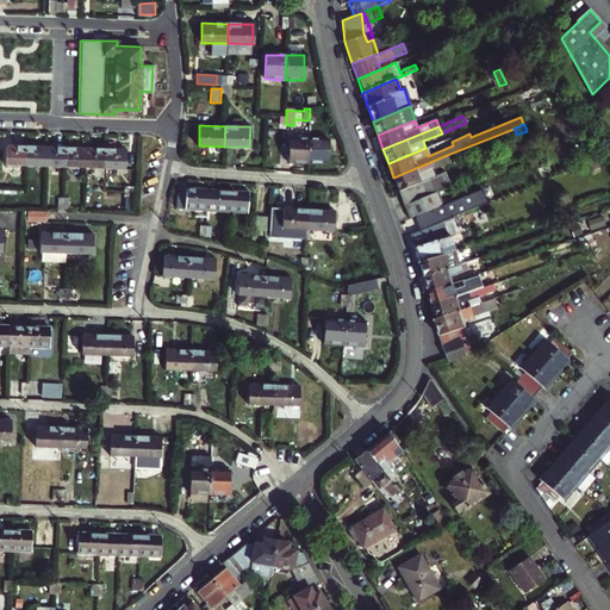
[(287,162),(309,163),(309,138),(288,137),(287,162)]
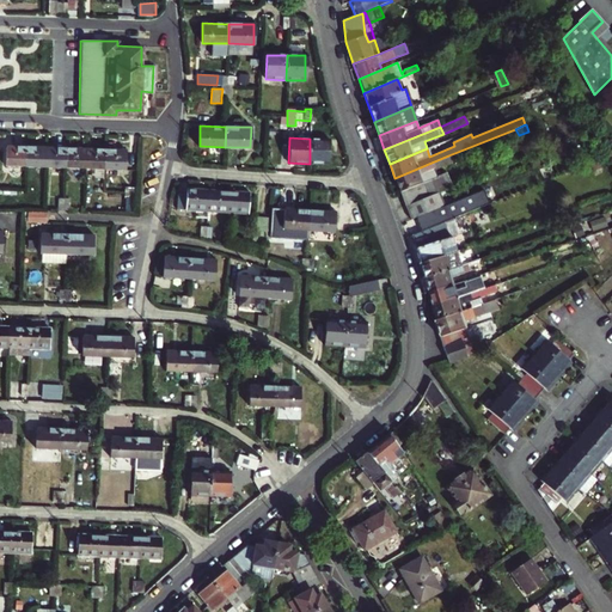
[(310,139),(310,164),(328,164),(329,140),(310,139)]
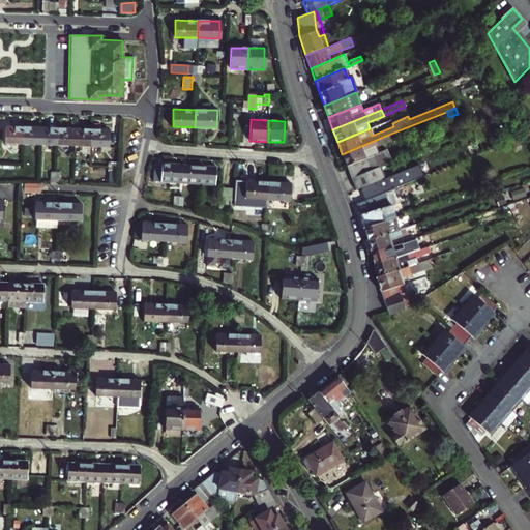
[(22,144),(23,127),(5,127),(5,144),(22,144)]
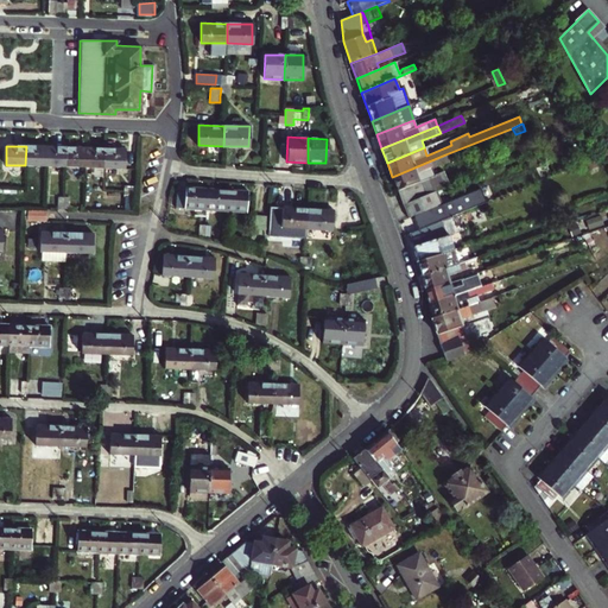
[(46,166),(46,147),(26,146),(25,165),(46,166)]
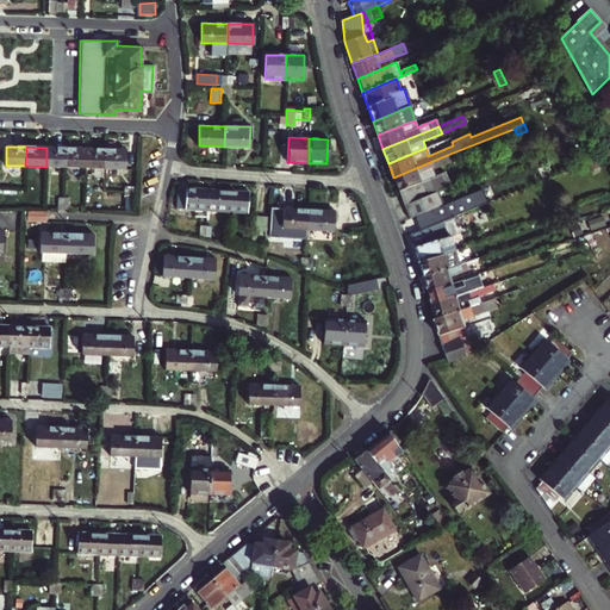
[(66,167),(66,148),(47,148),(47,167),(66,167)]
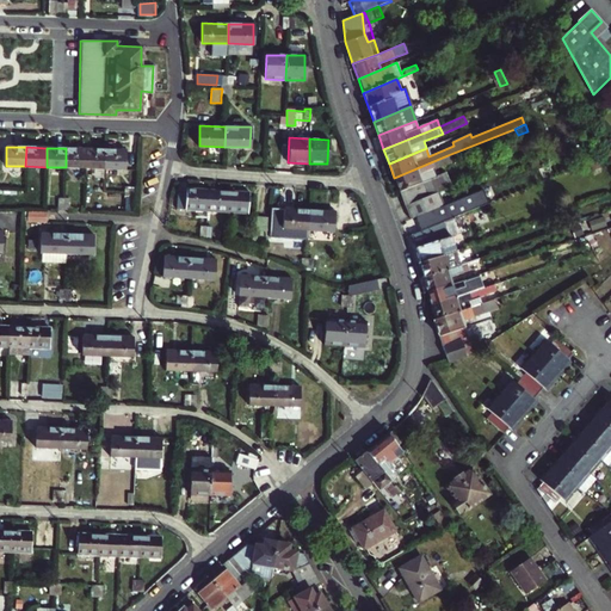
[(85,168),(86,149),(66,148),(66,167),(85,168)]
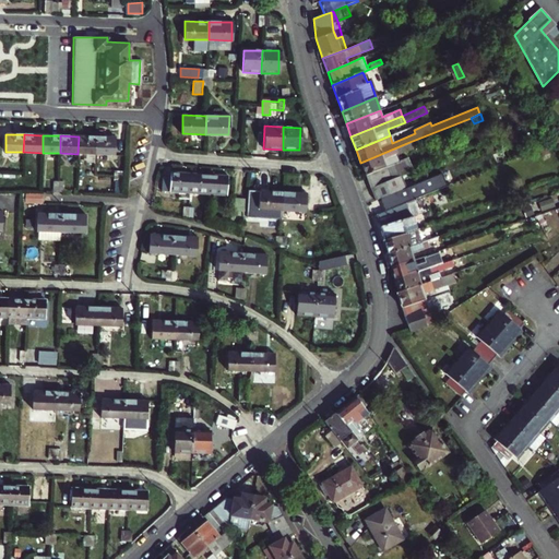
[(96,155),(97,137),(79,137),(78,154),(96,155)]
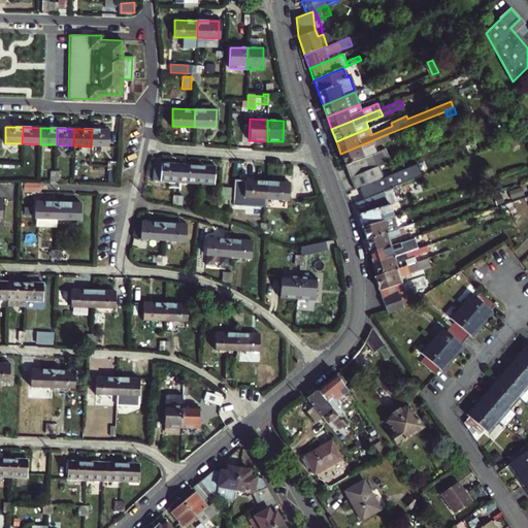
[(109,130),(92,129),(91,146),(108,146),(109,130)]
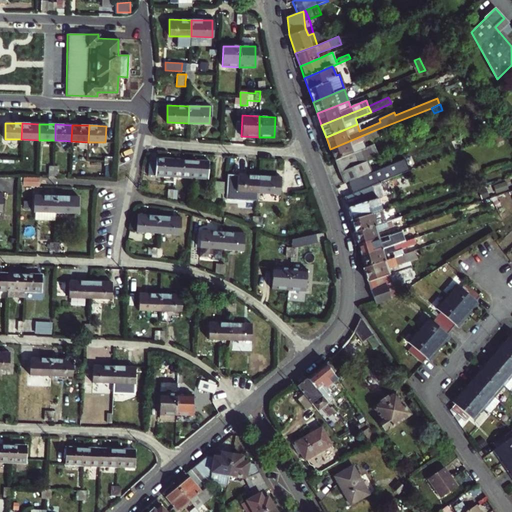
[(330,149),(339,173),(366,161),(378,156),(373,144),(366,147),(364,143),(378,137),(375,130),(330,149)]
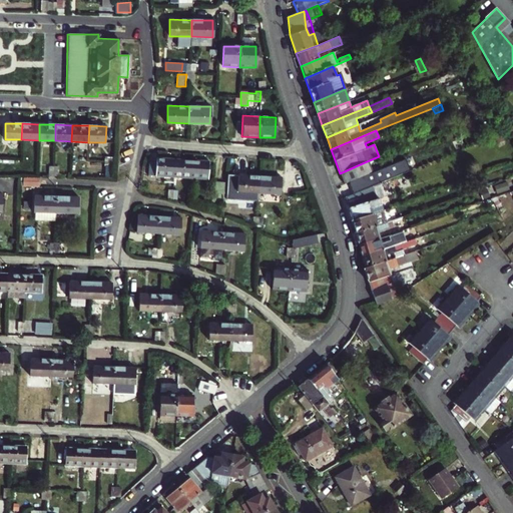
[(164,176),(173,176),(174,176),(175,159),(156,157),(155,161),(149,161),(148,175),(164,176)]
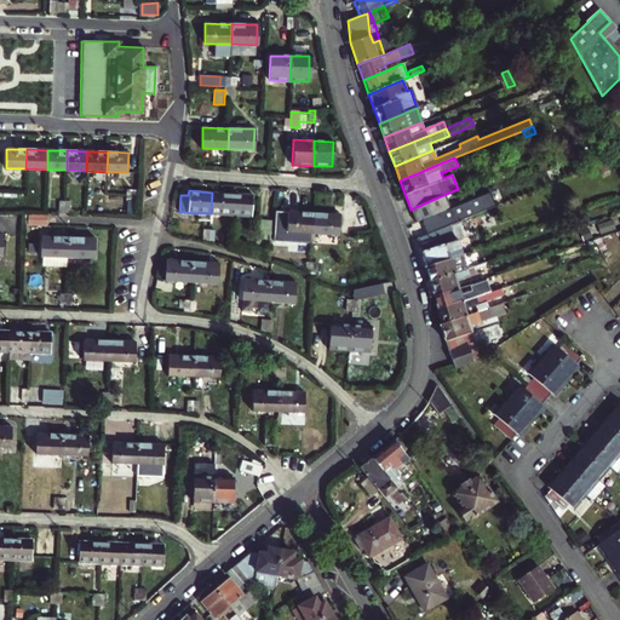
[(211,213),(231,214),(231,194),(212,193),(211,213)]
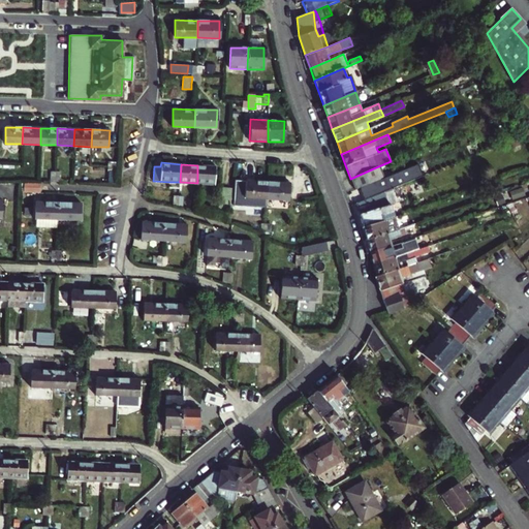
[(215,166),(197,165),(197,183),(214,185),(215,166)]
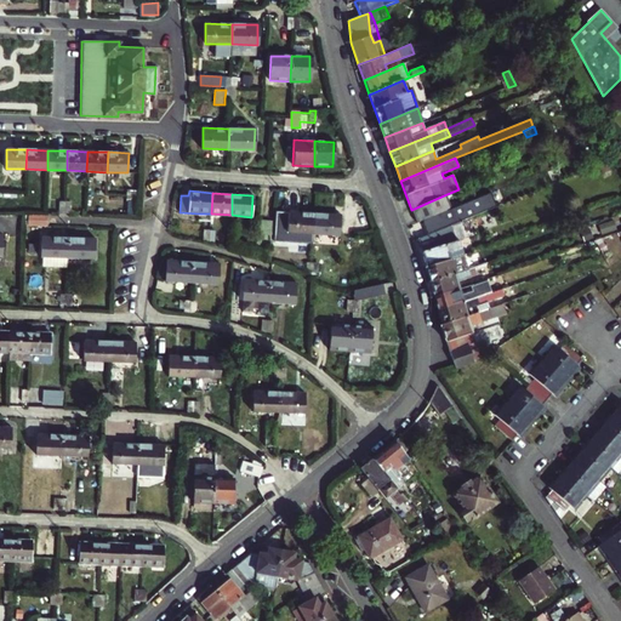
[(416,223),(437,215),(450,209),(444,195),(411,210),(416,223)]
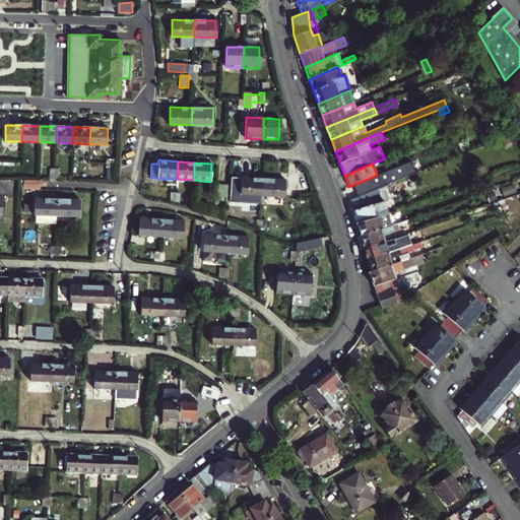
[(394,178),(391,170),(377,175),(366,180),(369,187),(394,178)]
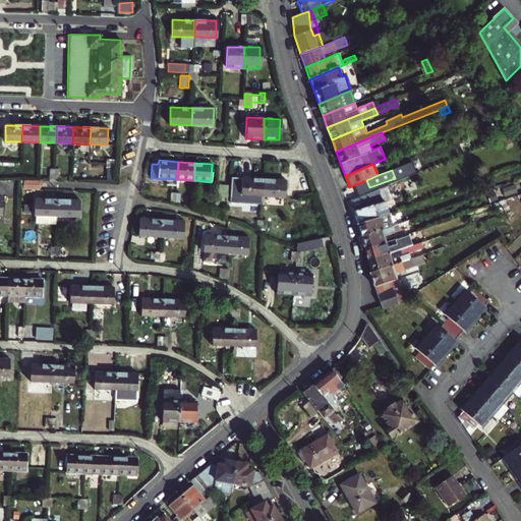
[(240,194),(263,195),(265,178),(241,177),(240,194)]
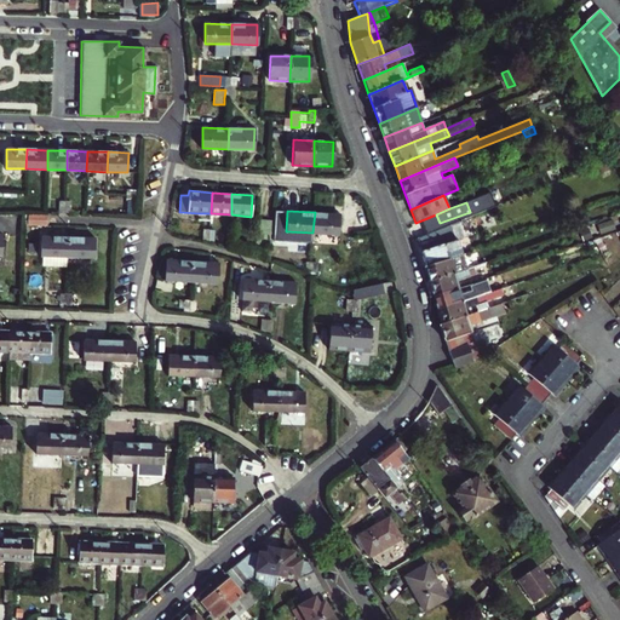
[(313,233),(327,234),(338,234),(339,214),(315,212),(313,233)]
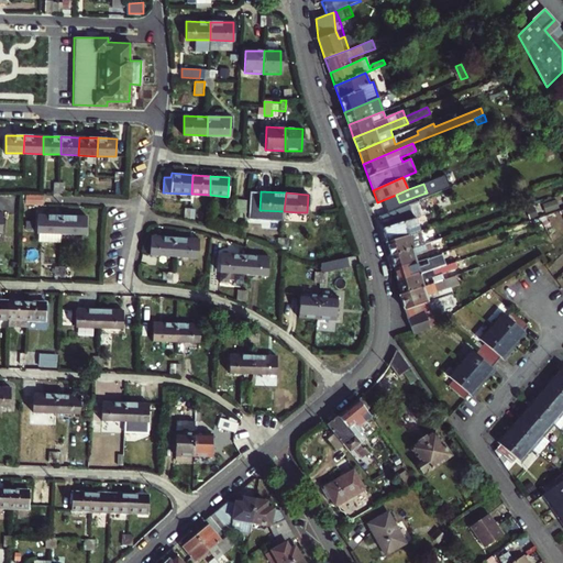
[(540,206),(543,213),(551,210),(548,202),(540,206)]
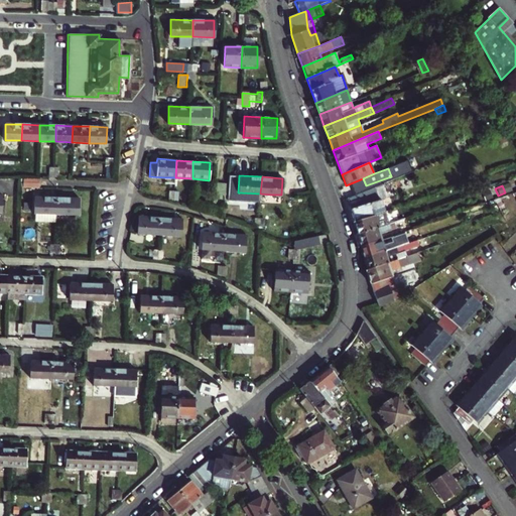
[(351,210),(375,202),(370,188),(347,198),(351,210)]
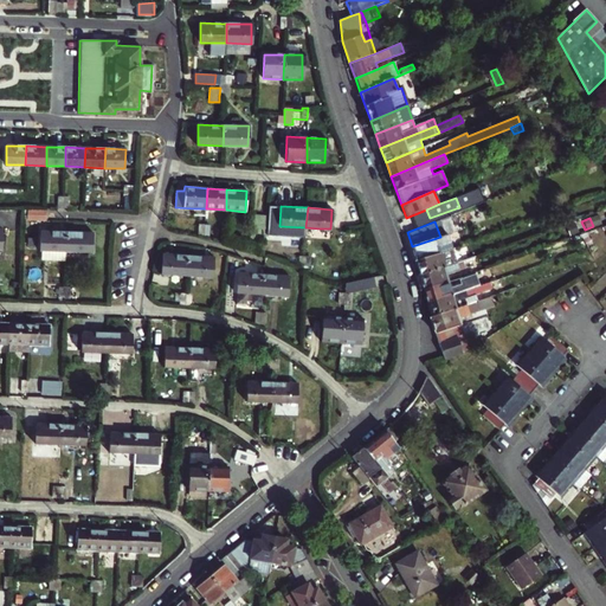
[(250,238),(259,238),(259,227),(250,227),(250,238)]
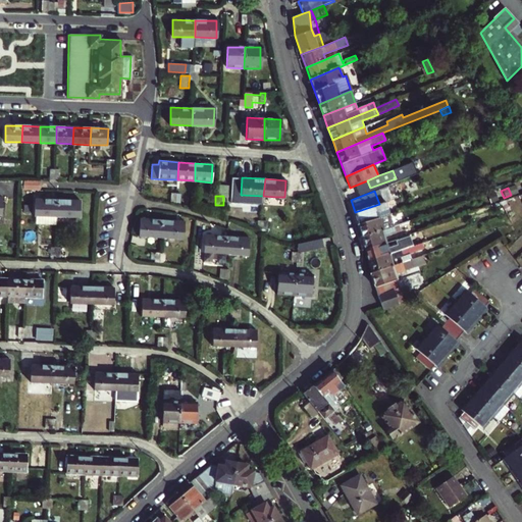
[(57,217),(58,201),(36,200),(35,216),(43,216),(42,224),(57,224),(57,217)]
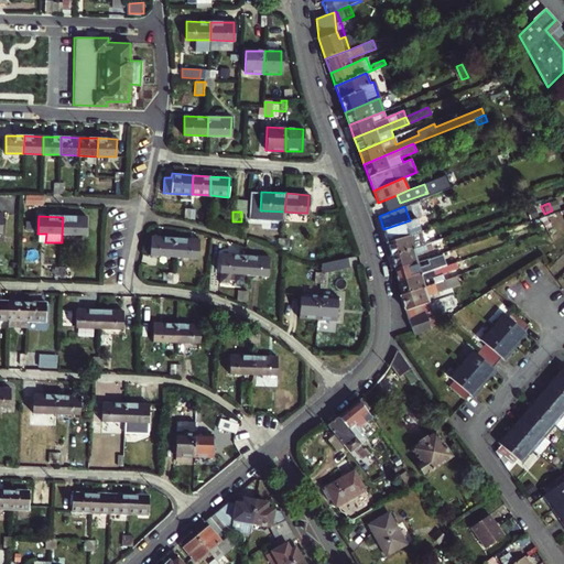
[(87,217),(63,217),(62,235),(86,235),(87,217)]
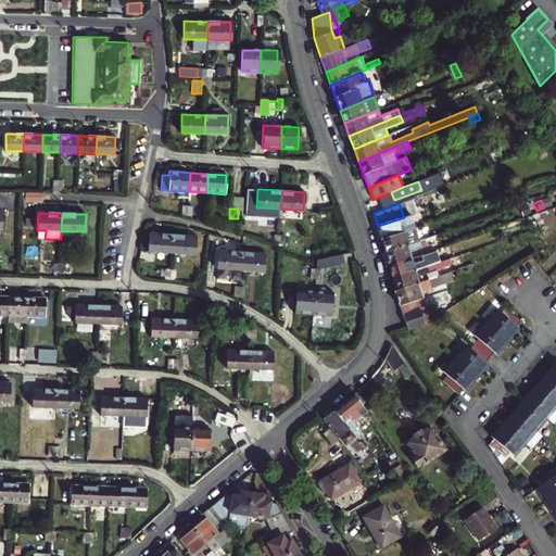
[(411,215),(404,217),(378,226),(382,239),(415,228),(411,215)]
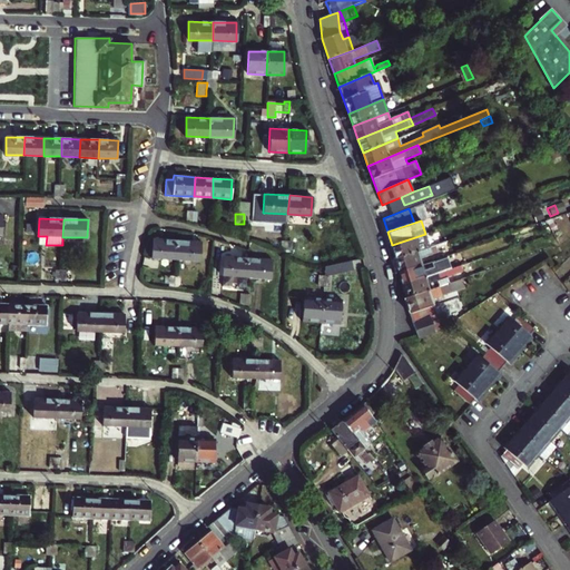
[(396,258),(440,244),(445,242),(444,236),(428,242),(425,234),(392,245),(396,258)]
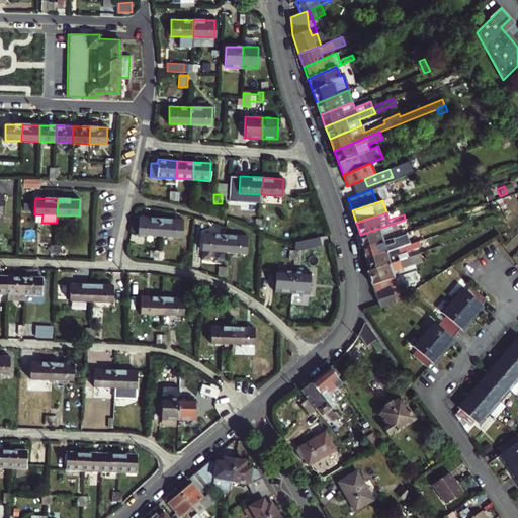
[(138,234),(160,235),(161,219),(139,217),(138,234)]
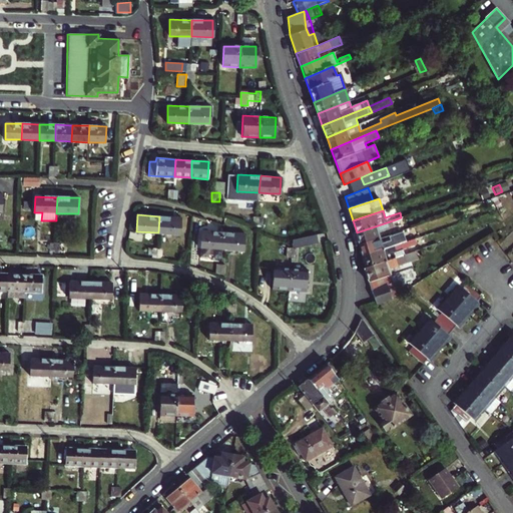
[(180,217),(159,216),(158,232),(179,234),(180,217)]
